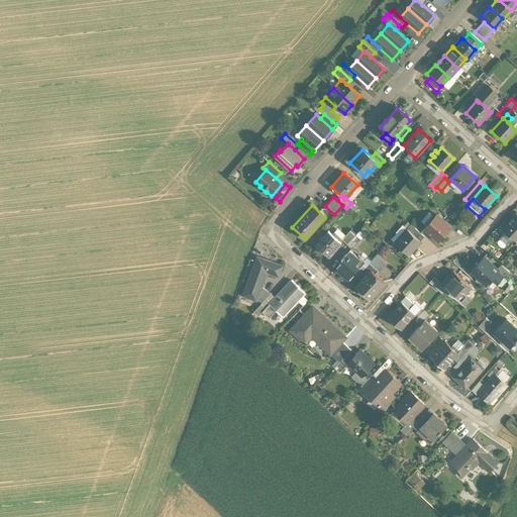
[(444,223),(435,215),(423,229),(438,242),(450,228),(444,223)]
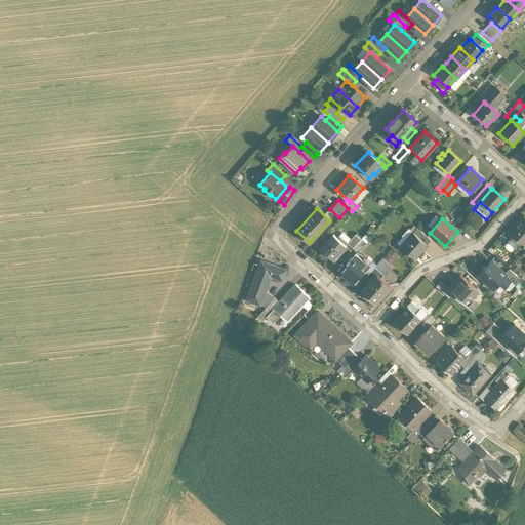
[(524,218),(511,234),(524,245),(524,243),(524,218)]
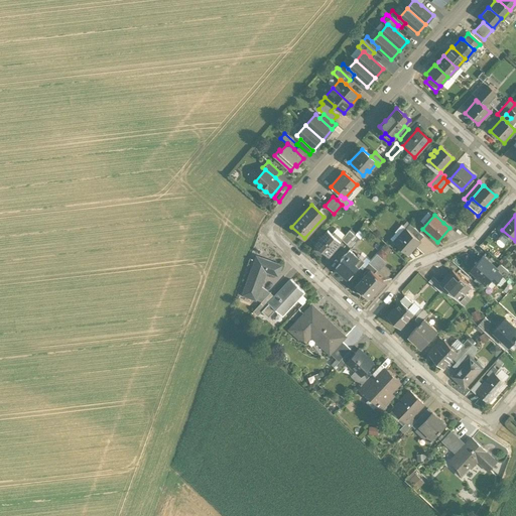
[(447,218),(443,223),(449,228),(454,232),(458,228),(447,218)]
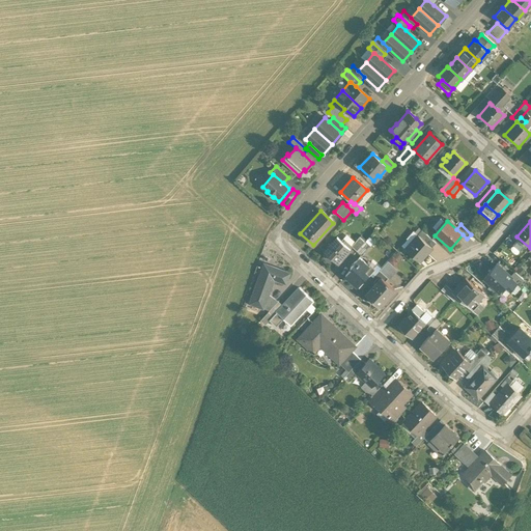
[(436,244),(421,231),(418,235),(431,248),(436,244)]
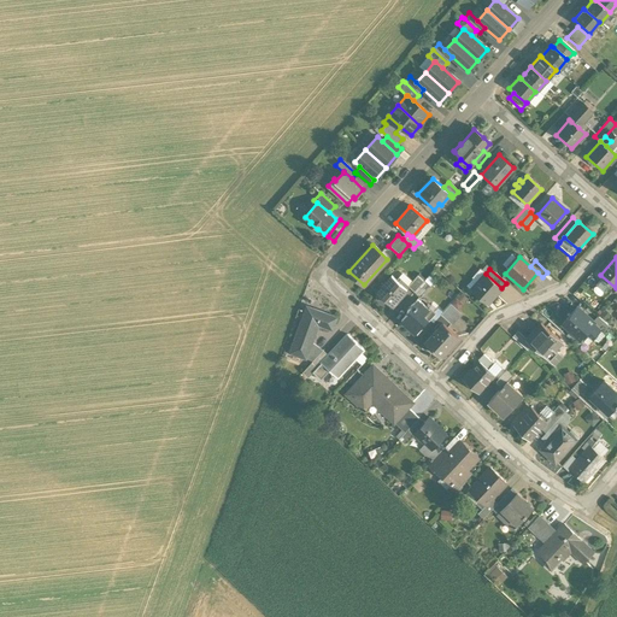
[(486,274),(471,291),(485,303),(492,295),(494,297),(501,288),(486,274)]
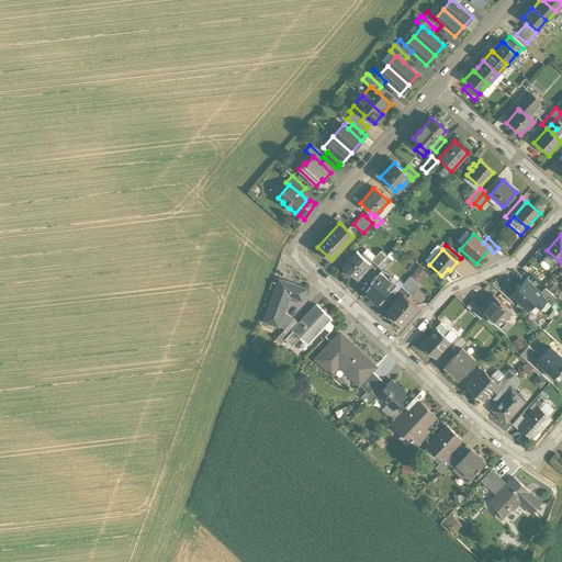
[(369,265),(356,251),(343,266),(357,279),(369,265)]
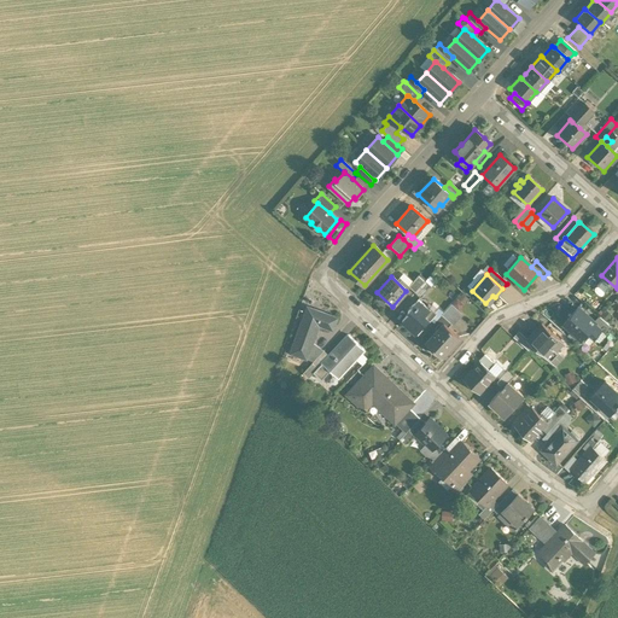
[(418,277),(408,287),(414,292),(424,281),(418,277)]
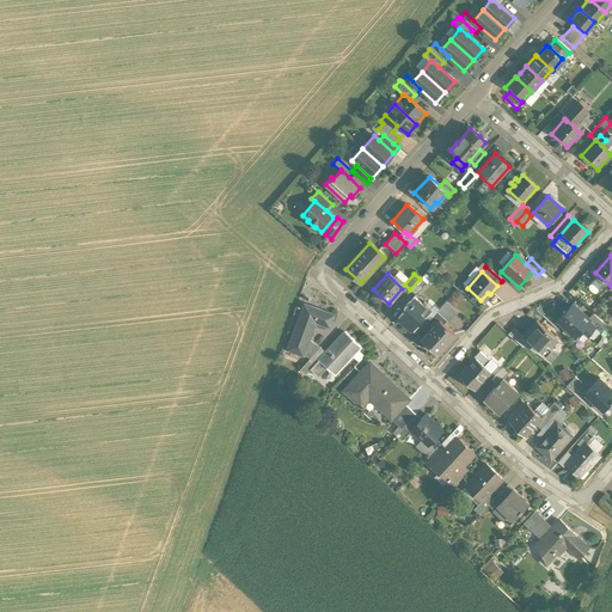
[(420,279),(410,289),(416,295),(426,285),(420,279)]
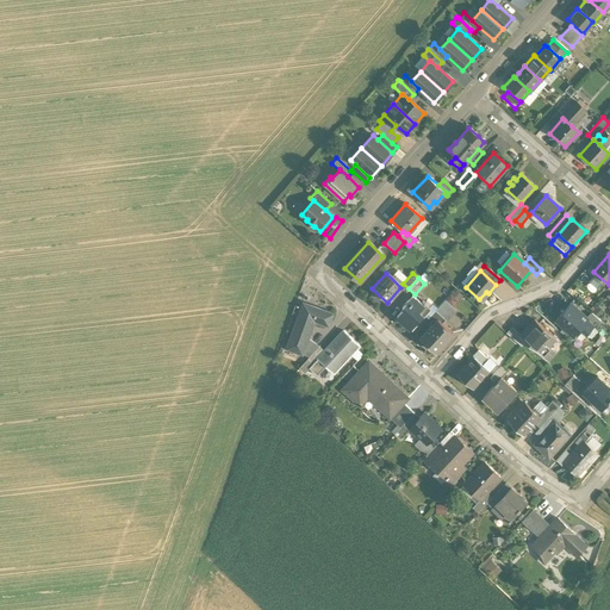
[(456,288),(450,294),(460,304),(466,297),(456,288)]
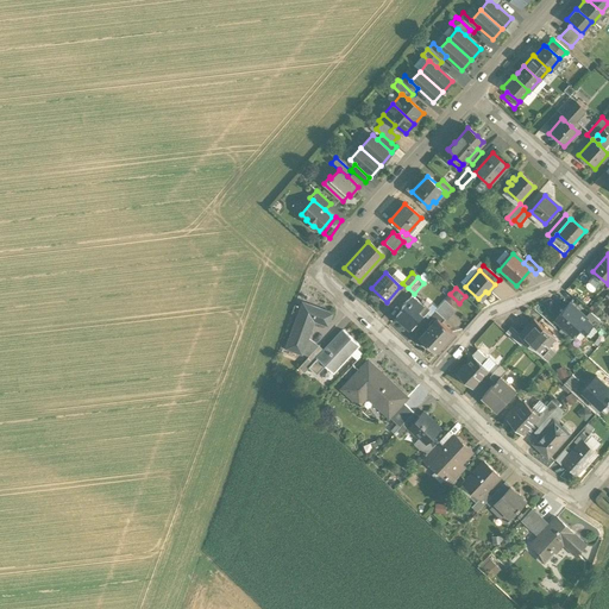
[(426,309),(412,296),(401,307),(403,309),(396,316),(407,326),(412,321),(414,324),(426,309)]
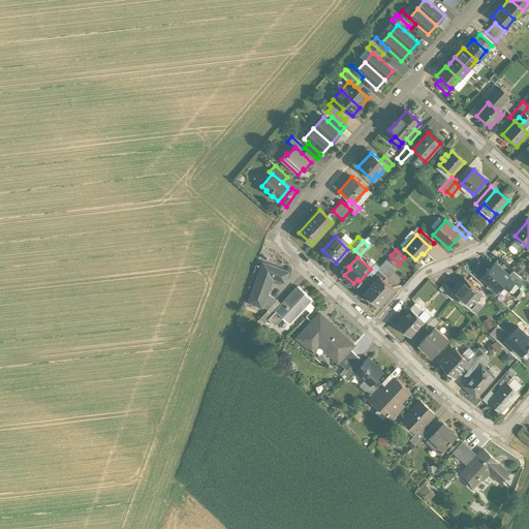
[(375,274),(379,277),(384,282),(397,269),(386,260),(375,274)]
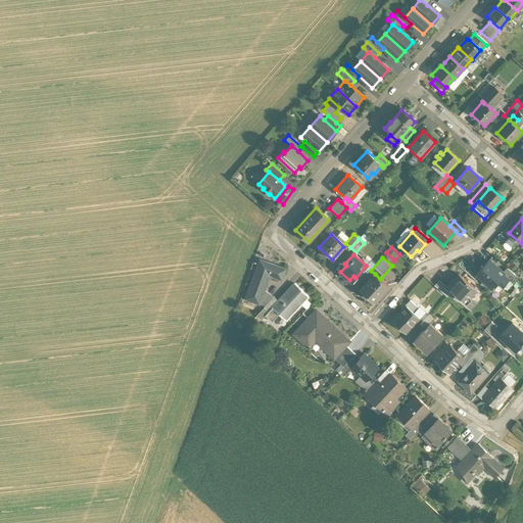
[(285,270),(259,260),(245,299),(258,303),(264,290),(269,275),(281,279),(285,270)]
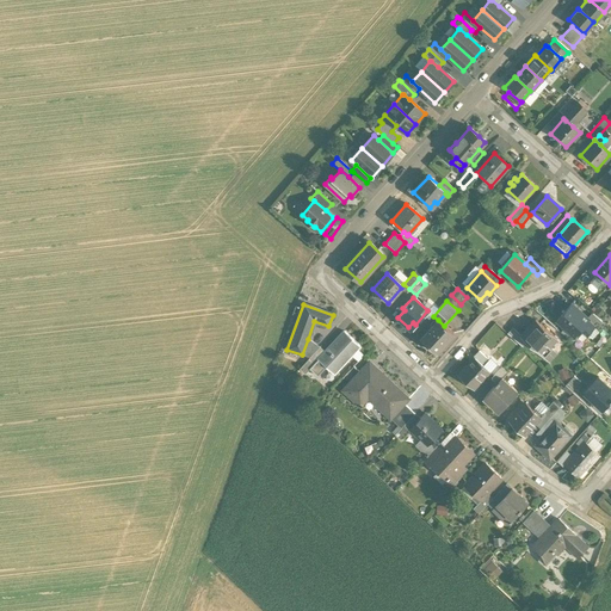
[(587,320),(571,304),(556,321),(574,337),(575,335),(578,338),(585,329),(582,328),(588,320),(587,320)]
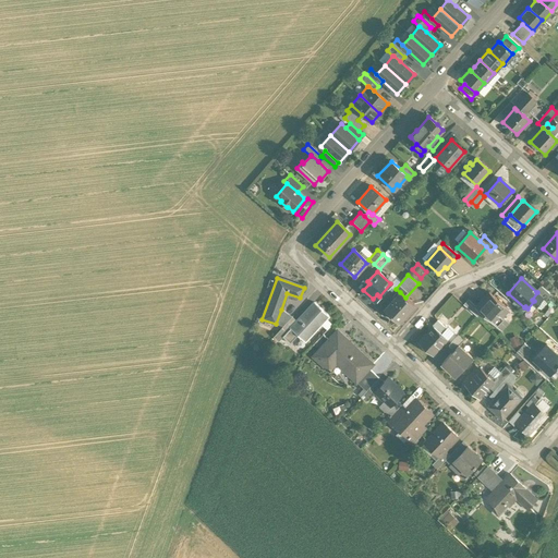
[(541,287),(536,292),(537,292),(546,301),(545,303),(549,307),(556,301),(541,287)]
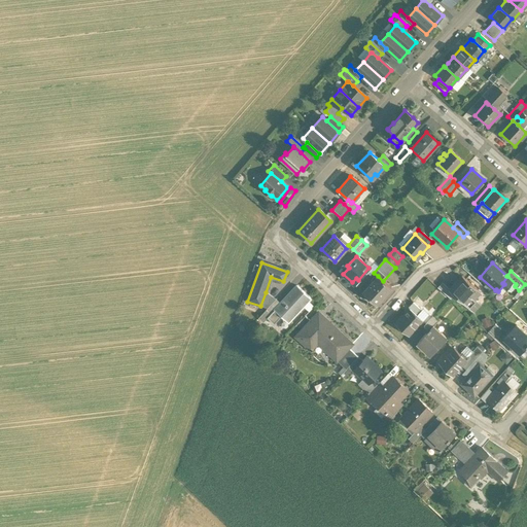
[(378,276),(362,293),(376,305),(390,288),(383,281),(378,276)]
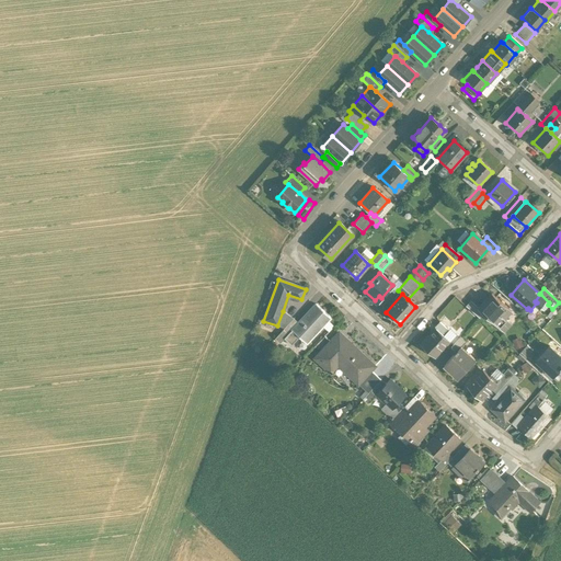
[(535,301),(537,302),(544,309),(548,305),(549,302),(540,294),(535,301)]
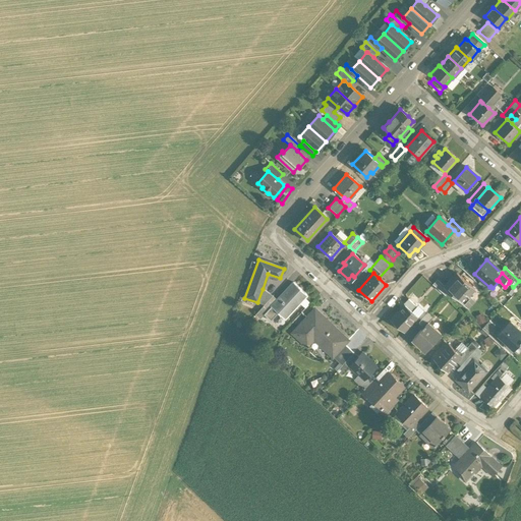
[(456,274),(445,287),(450,292),(464,304),(470,298),(468,296),(474,290),(456,274)]
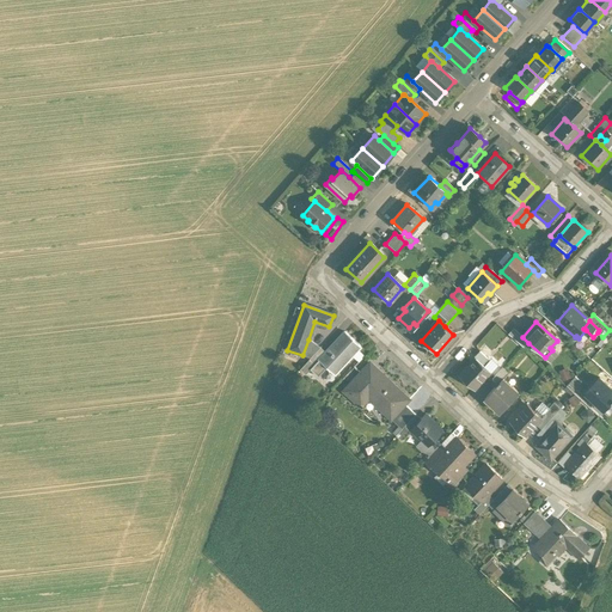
[(522,337),(513,329),(508,335),(524,348),(528,343),(522,337)]
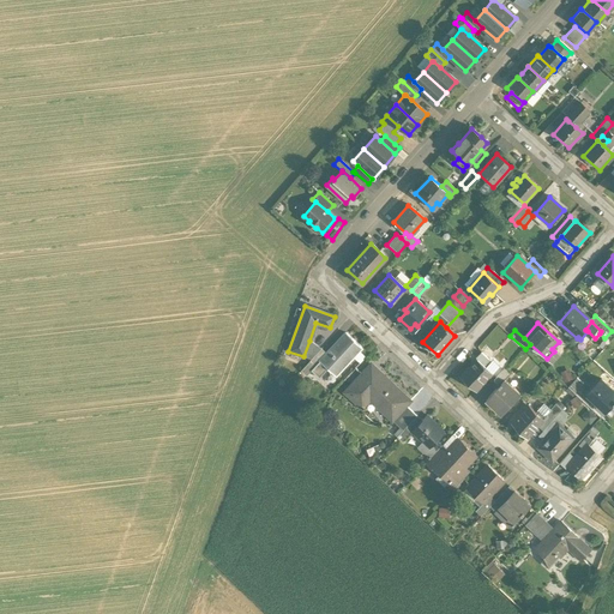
[(345,333),(326,354),(326,355),(320,362),(327,369),(335,377),(361,348),(345,333)]
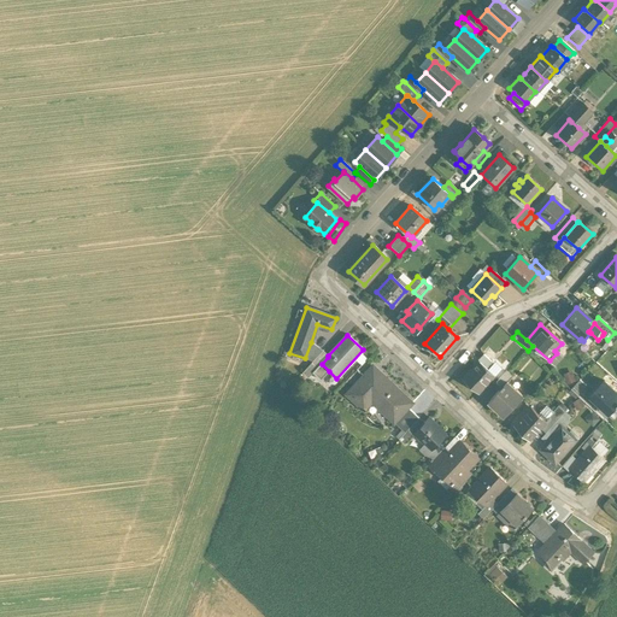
[(323,351),(311,342),(305,358),(313,362),(323,351)]
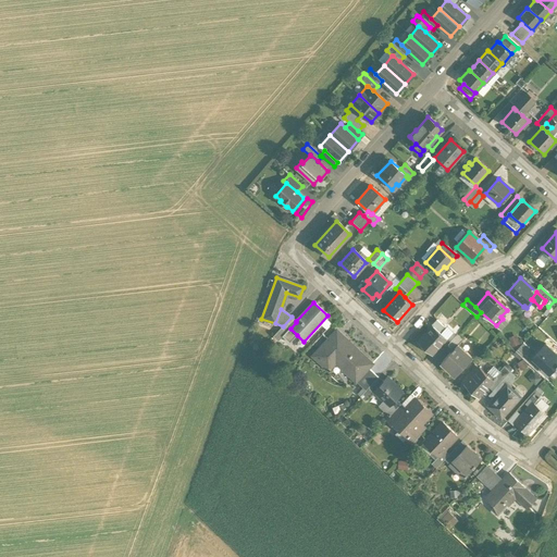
[(283,326),(282,327),(286,332),(291,329),(296,322),(296,321),(292,317),(283,326)]
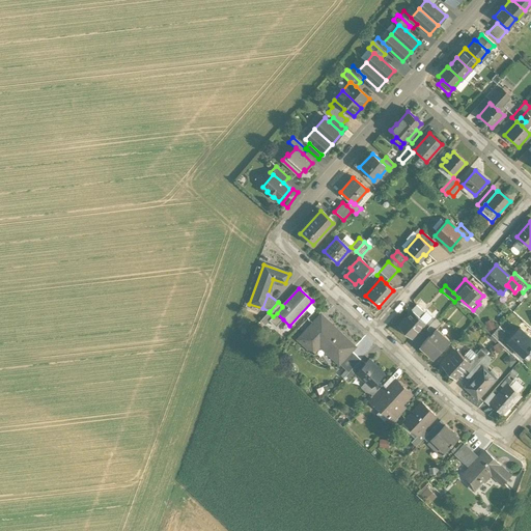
[(424,313),(416,305),(411,310),(412,312),(420,318),(424,313)]
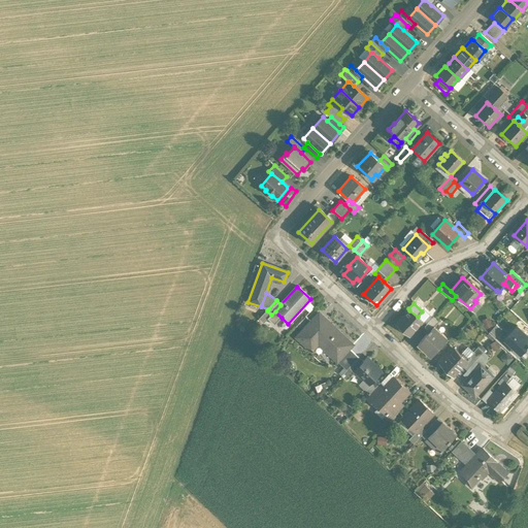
[(267,310),(259,320),(263,324),(267,319),(271,315),(267,310)]
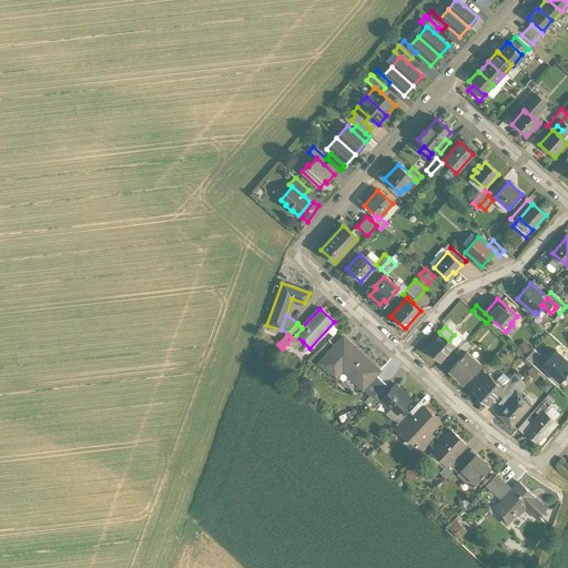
[(449,341),(440,334),(427,350),(439,361),(454,345),(449,341)]
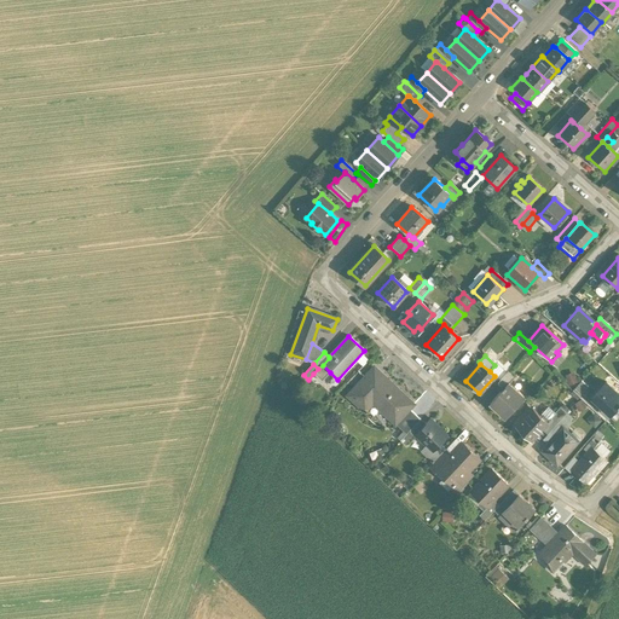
[(330,372),(323,365),(318,369),(313,374),(322,381),(330,372)]
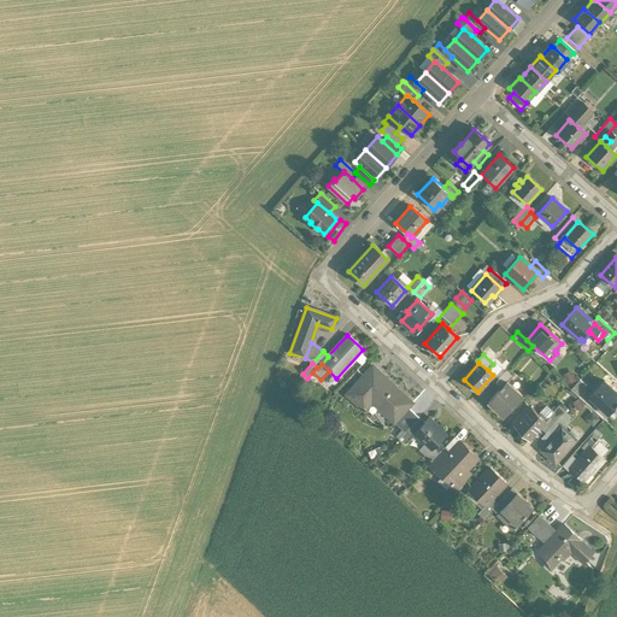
[(493,364),(488,370),(493,375),(499,380),(504,374),(493,364)]
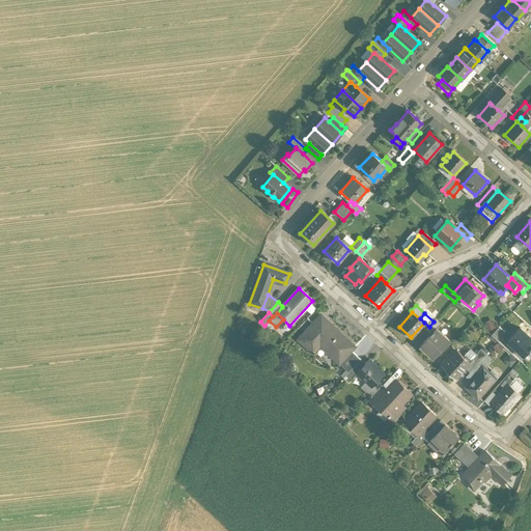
[(324,350),(340,332),(322,314),(298,340),(313,355),(320,346),(324,350)]
